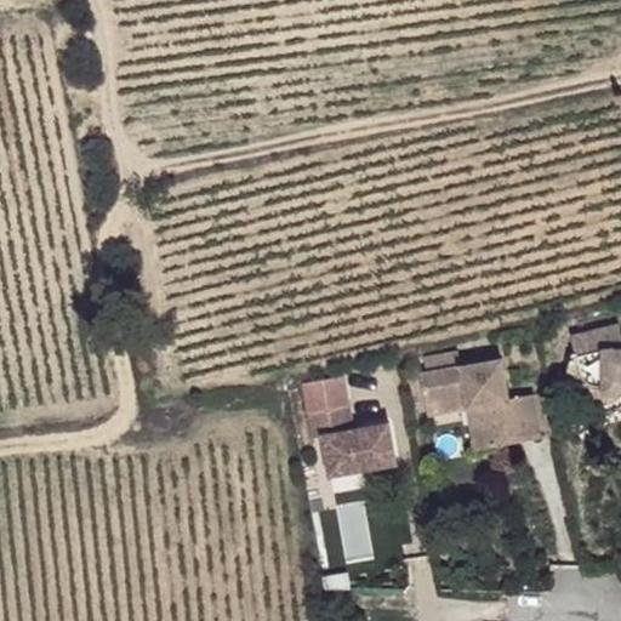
[(620,334),(619,325),(571,336),(576,355),(571,357),(567,377),(574,389),(580,396),(585,398),(594,400),(609,400),(616,396),(620,392),(620,334)]
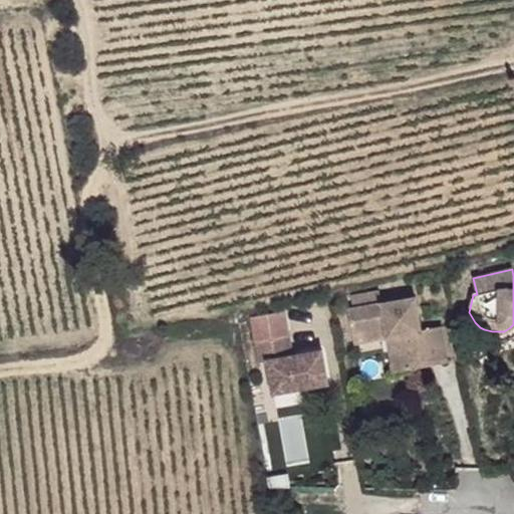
[(354,308),(349,309),(353,333),(368,330),(369,340),(390,336),(396,335),(398,351),(409,349),(413,368),(450,361),(443,326),(423,329),(417,297),(382,303),(380,292),(352,297),(354,308)]
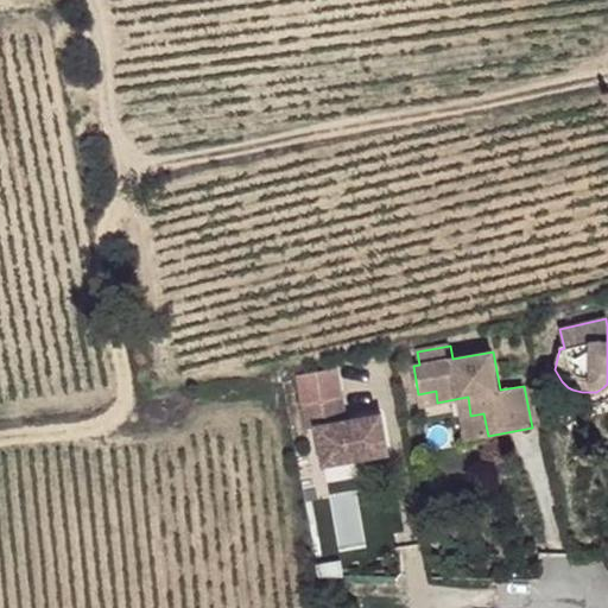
[(347,420),(337,367),(296,375),(305,429),(316,426),(323,463),(390,451),(382,413),(347,420)]
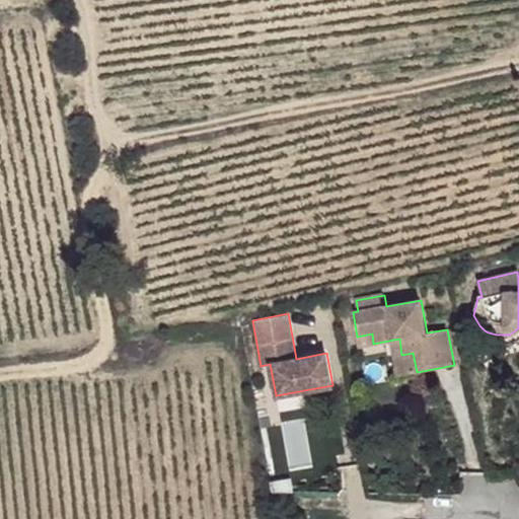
[(372,334),(357,337),(359,346),(373,344),(372,334)]
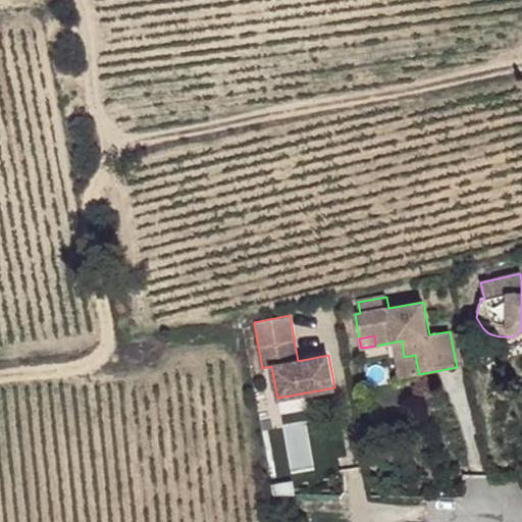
[(402,341),(396,342),(402,377),(419,374),(415,355),(404,357),(402,341)]
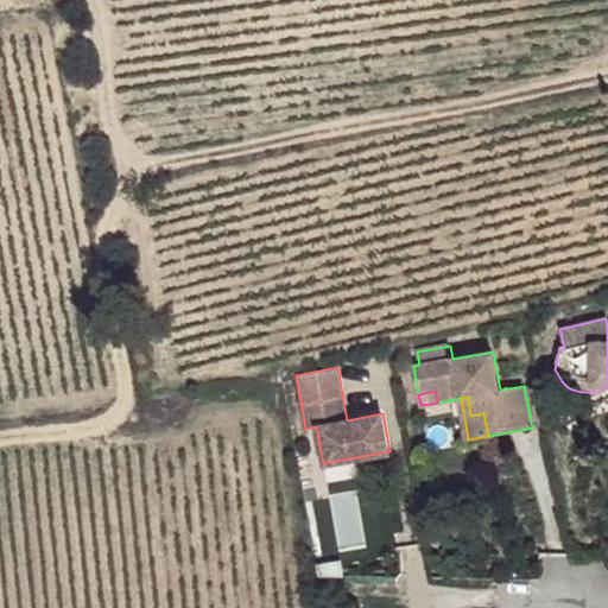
[(343,576),(340,559),(317,563),(318,575),(343,576)]
